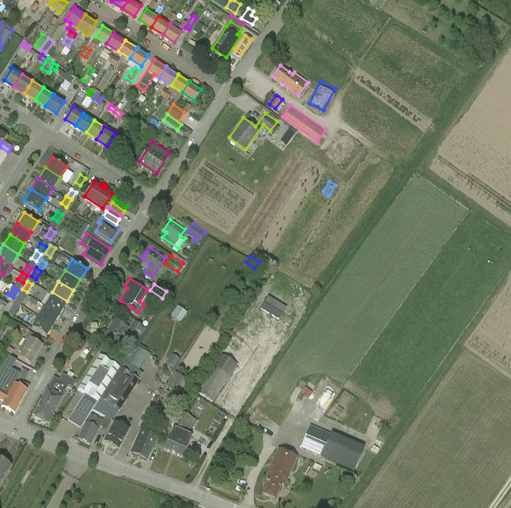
[(22,289),(17,297),(22,300),(27,292),(22,289)]
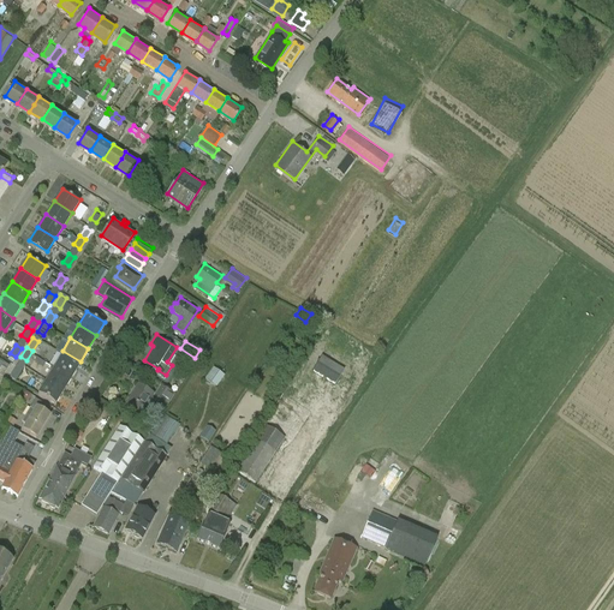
[(63,351),(54,364),(72,375),(81,362),(63,351)]
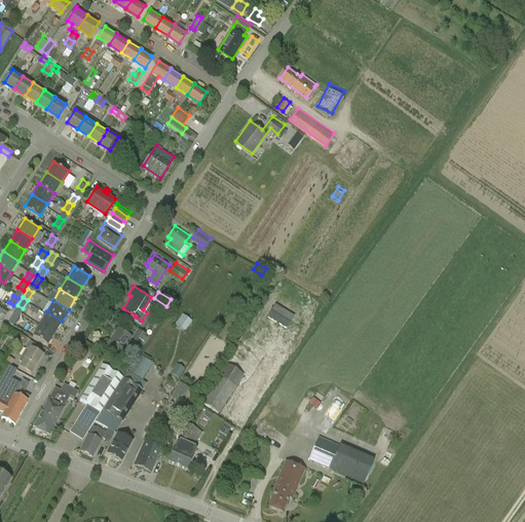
[(295,313),(275,302),(268,314),(288,326),(295,313)]
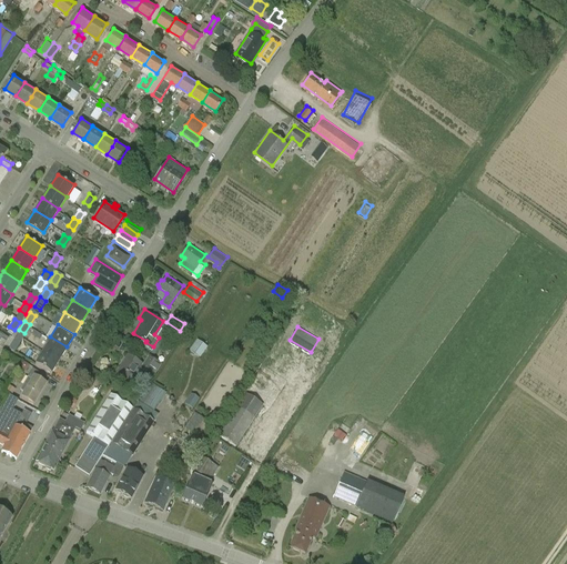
[(16,348),(21,339),(16,335),(10,344),(16,348)]
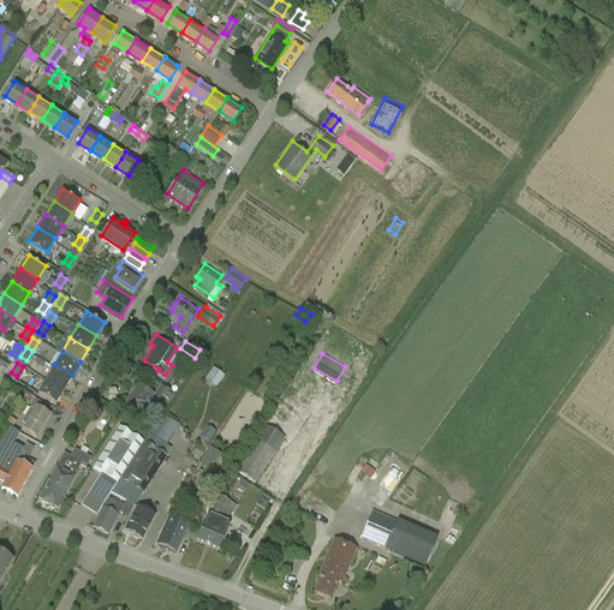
[(54,364),(46,377),(64,388),(72,375),(54,364)]
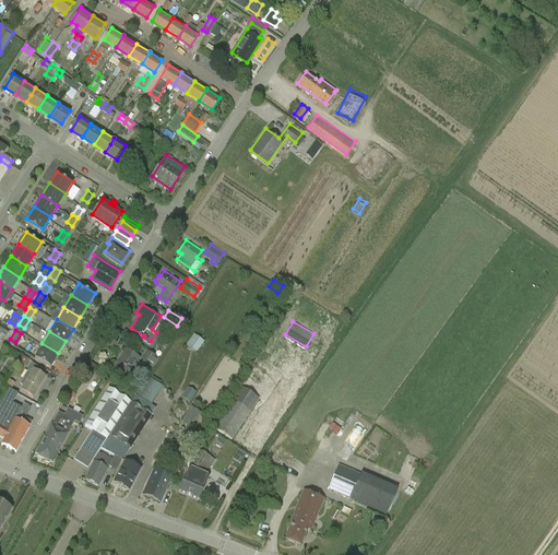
[(51,365),(58,353),(42,343),(35,355),(51,365)]
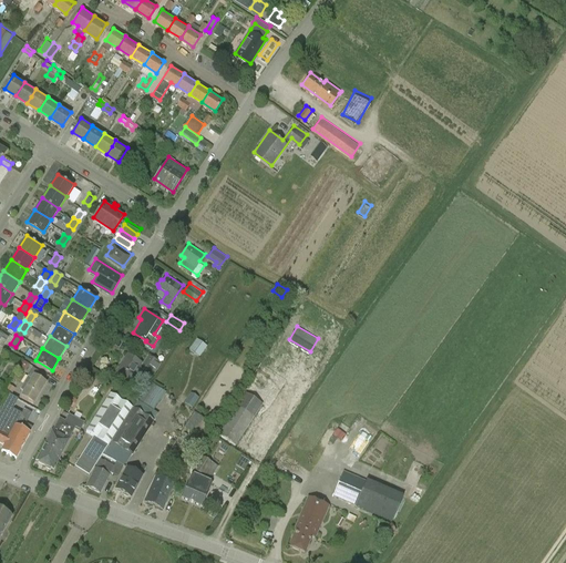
[(129,351),(115,372),(129,381),(142,359),(129,351)]
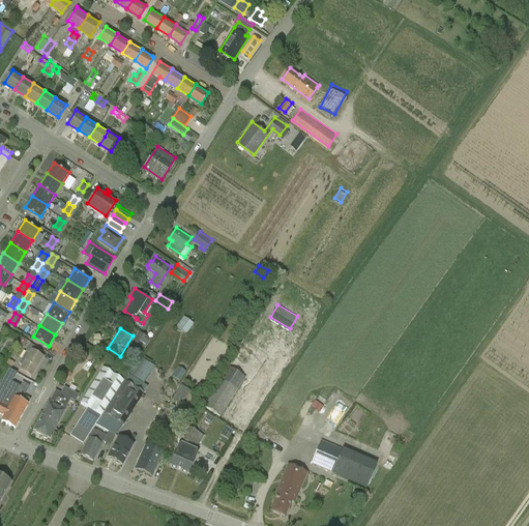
[(151,337),(139,329),(135,338),(146,345),(151,337)]
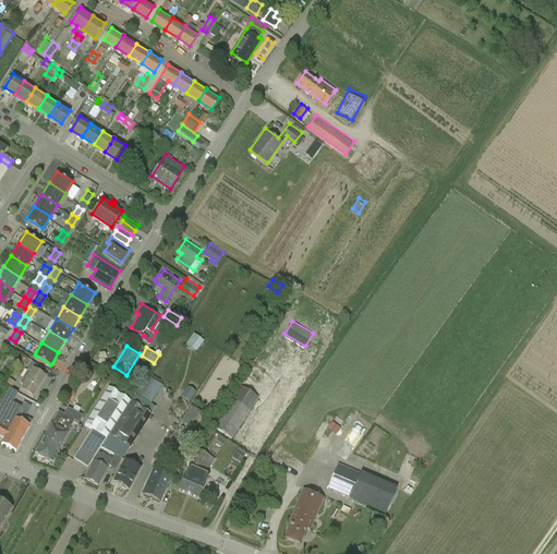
[(251,368),(266,380),(277,365),(262,353),(251,368)]
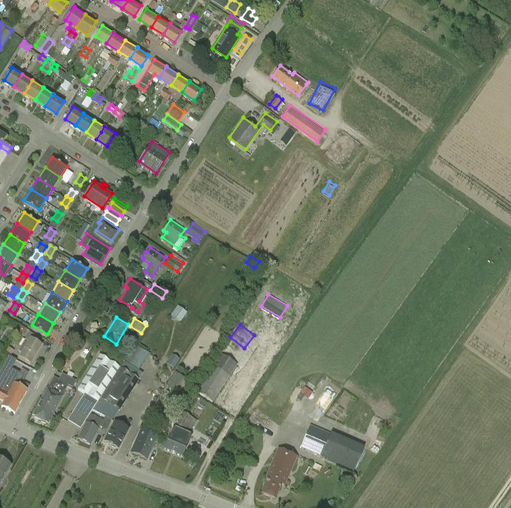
[(18,347),(22,350),(19,355),(30,362),(42,343),(40,342),(43,337),(30,329),(27,334),(18,347)]
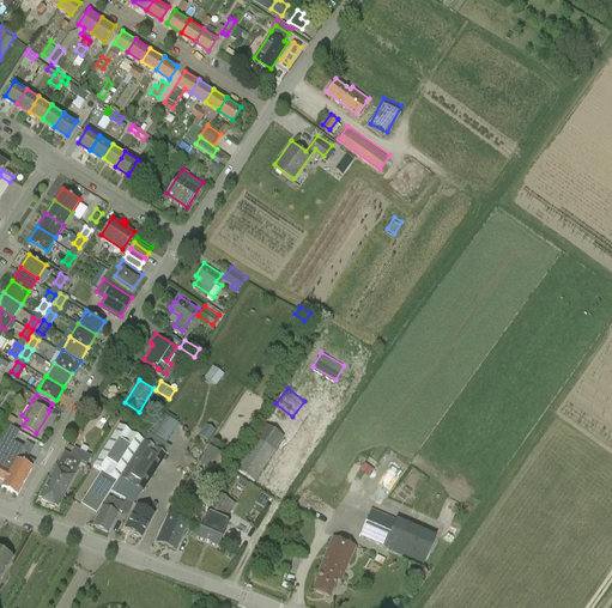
[(321,426),(333,405),(326,401),(314,421),(321,426)]
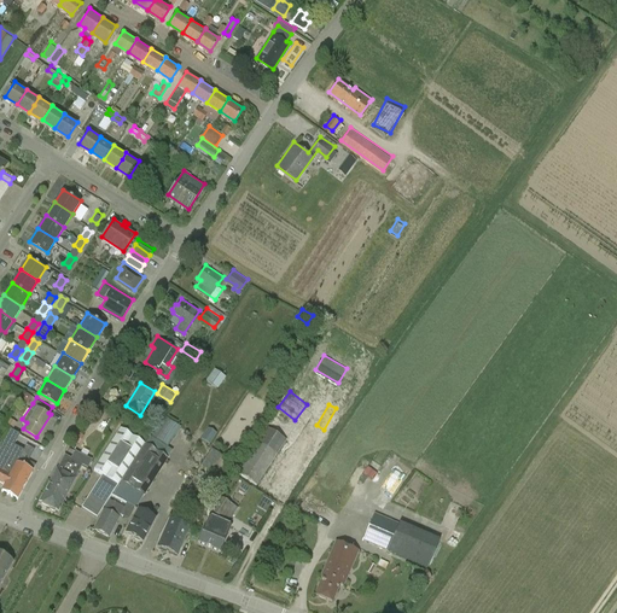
[(166,413),(152,433),(168,444),(181,422),(166,413)]
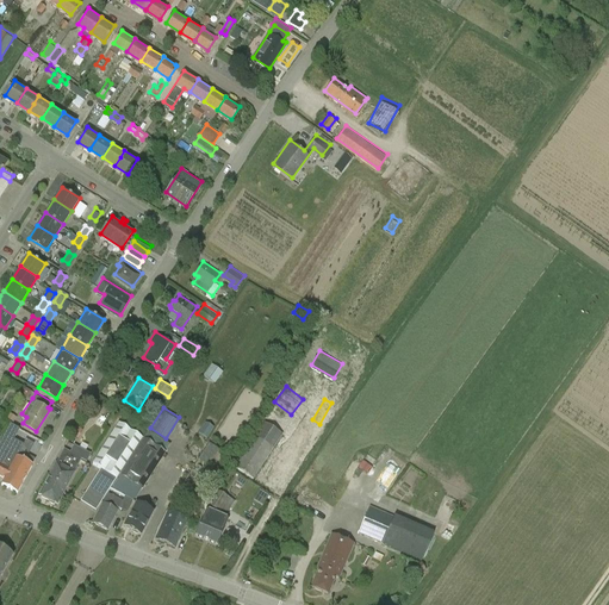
[(10,410),(6,417),(13,420),(17,415),(10,410)]
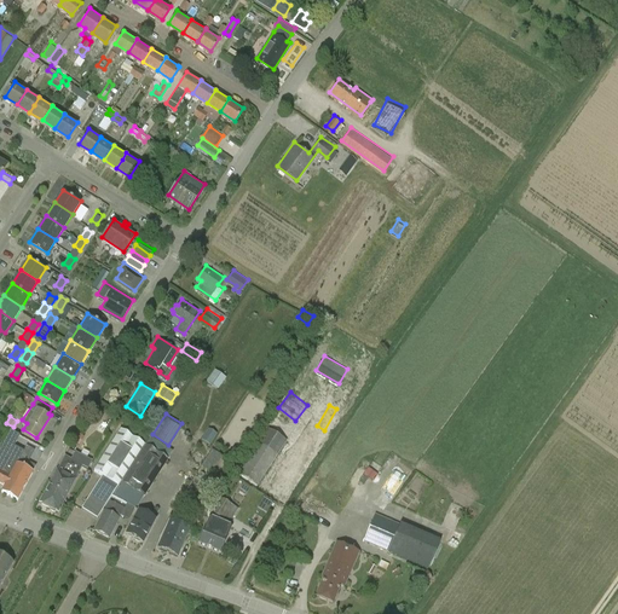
[(238,470),(258,482),(288,438),(267,424),(238,470)]
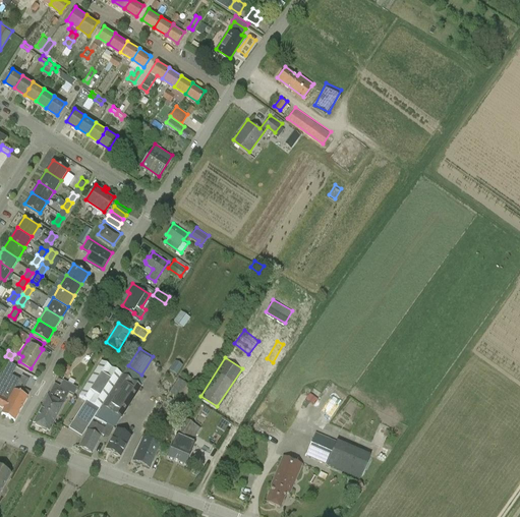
[(87,398),(74,418),(87,426),(100,406),(122,371),(102,358),(79,394),(87,398)]
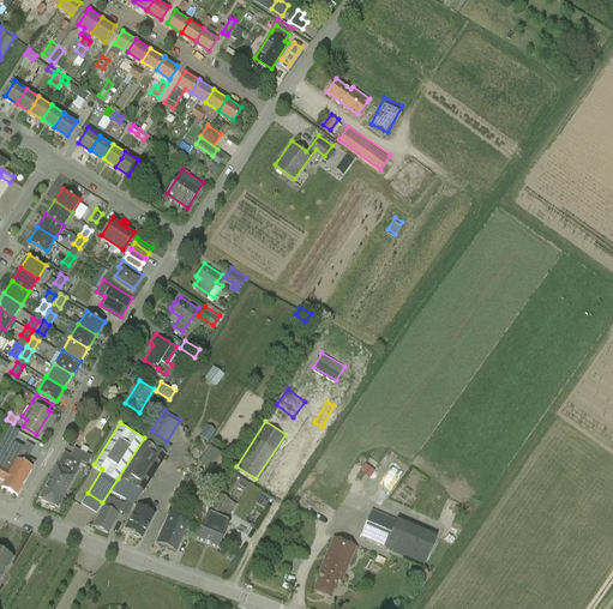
[(202,432),(209,438),(215,427),(208,422),(202,432)]
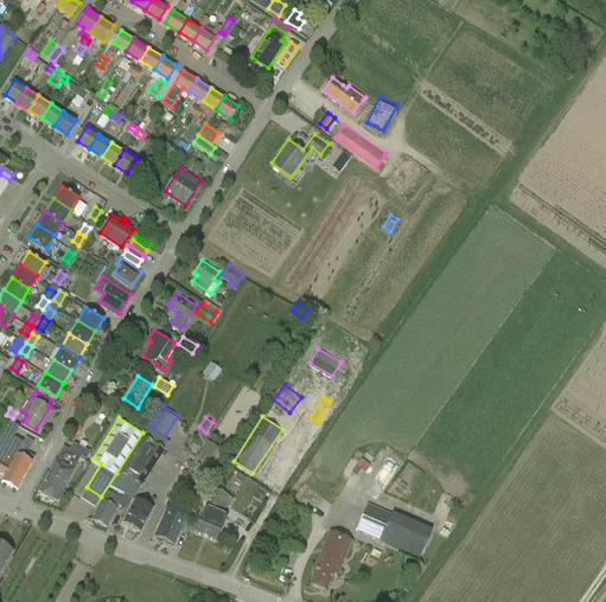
[(11,418),(0,437),(0,468),(6,472),(2,479),(18,487),(33,460),(32,459),(36,453),(29,449),(34,439),(26,434),(24,439),(14,434),(20,423),(11,418)]
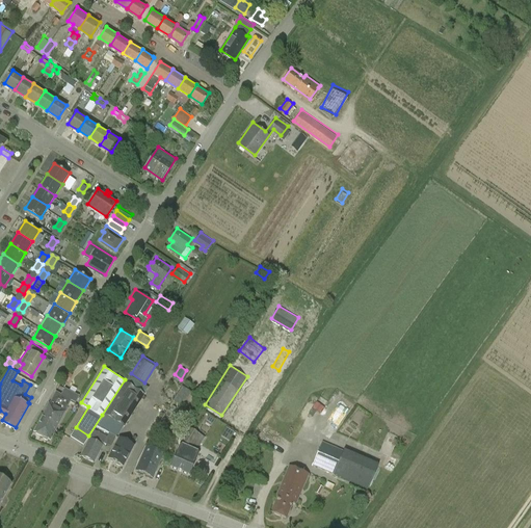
[(72,372),(68,369),(63,376),(69,379),(72,372)]
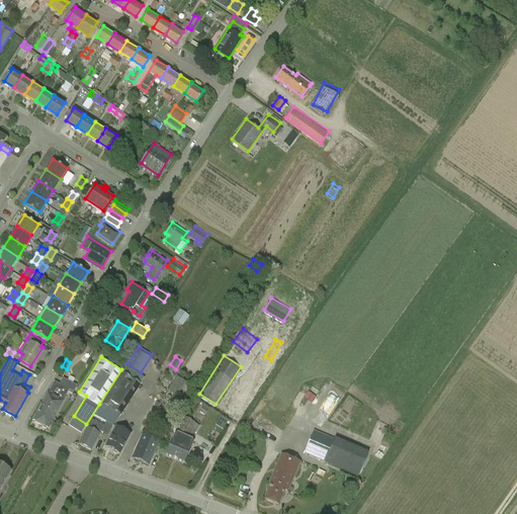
[(121,413),(141,381),(122,370),(103,401),(121,413)]
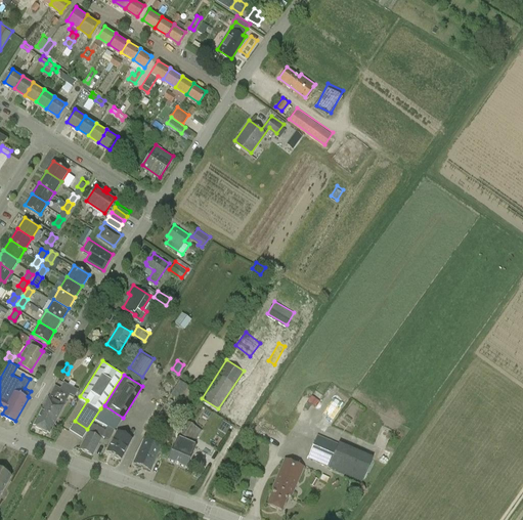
[(172,391),(177,395),(185,382),(180,378),(172,391)]
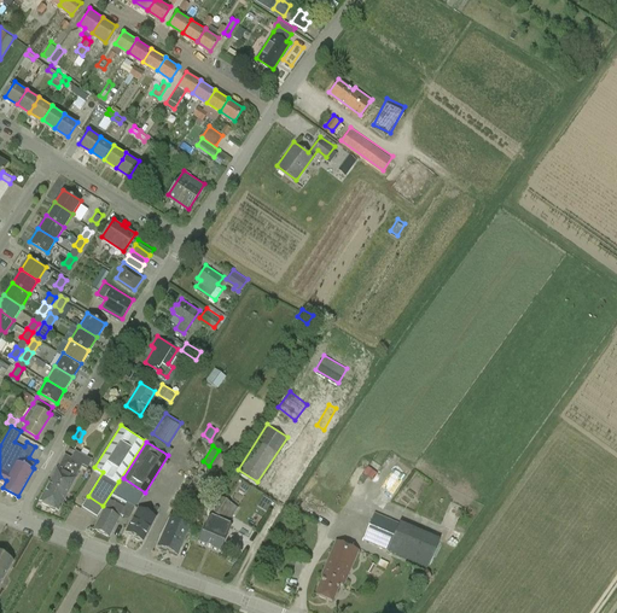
[(58,507),(83,461),(88,463),(92,455),(76,447),(73,454),(65,450),(41,497),(51,503),(52,505),(56,507),(57,506),(58,507)]
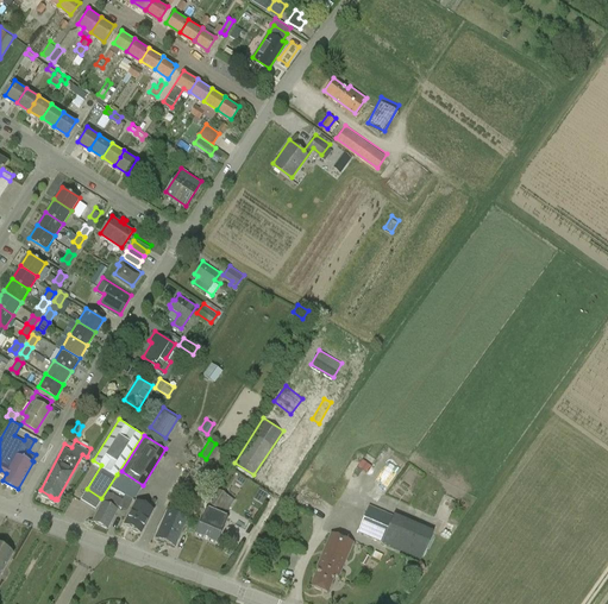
[(387,460),(377,474),(389,483),(399,467),(387,460)]
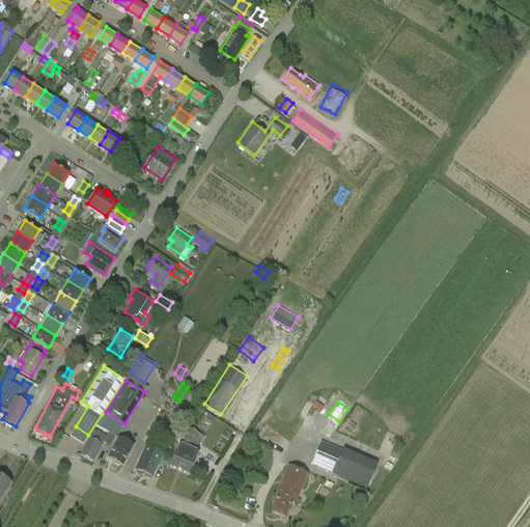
[(109,430),(107,434),(94,427),(91,434),(81,451),(94,459),(105,440),(111,443),(116,433),(109,430)]
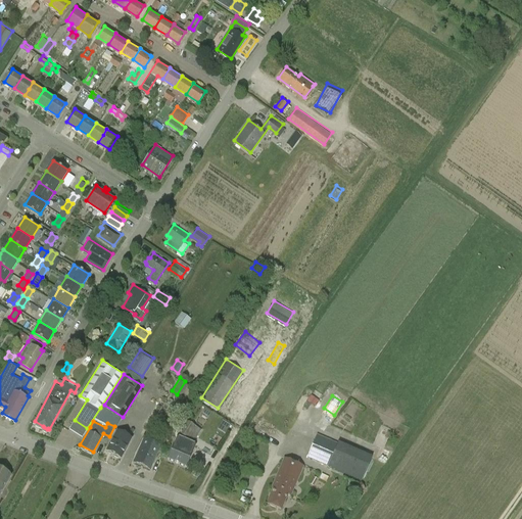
[(117,428),(107,449),(122,456),(132,436),(117,428)]
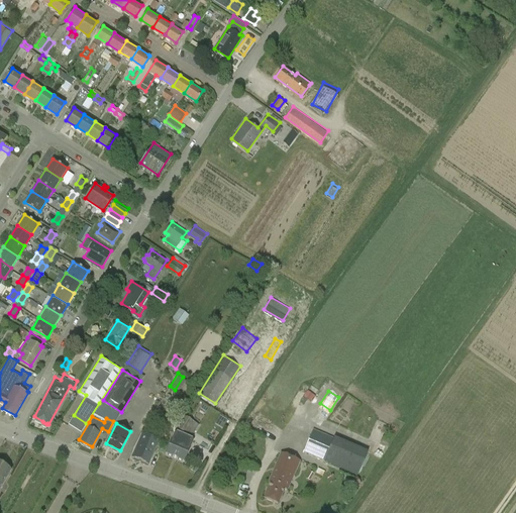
[(168,433),(171,426),(166,424),(163,431),(168,433)]
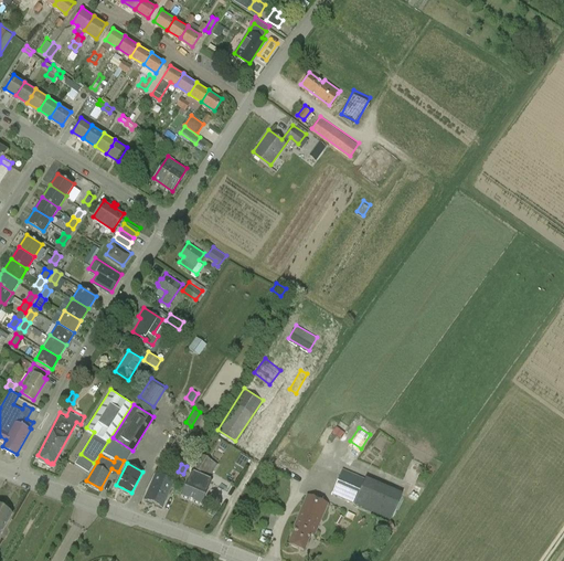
[(332,491),(354,500),(365,476),(343,466),(332,491)]
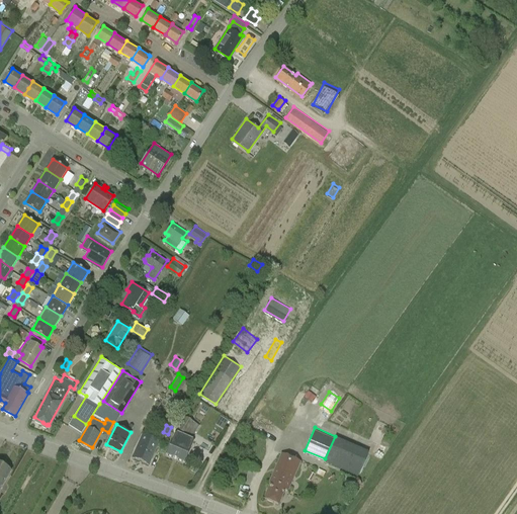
[(143,432),(133,455),(150,462),(159,439),(143,432)]
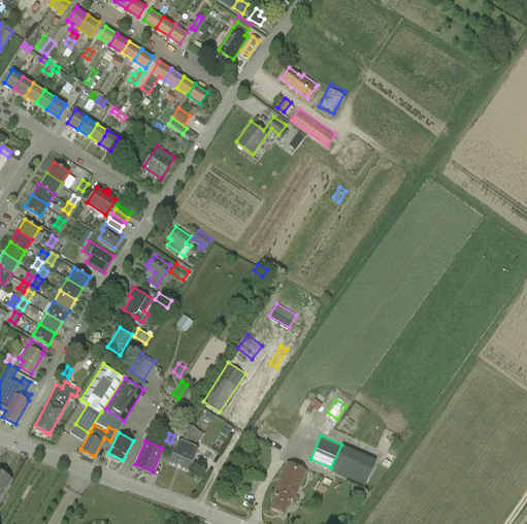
[(176,446),(170,460),(189,468),(197,449),(179,440),(176,446)]
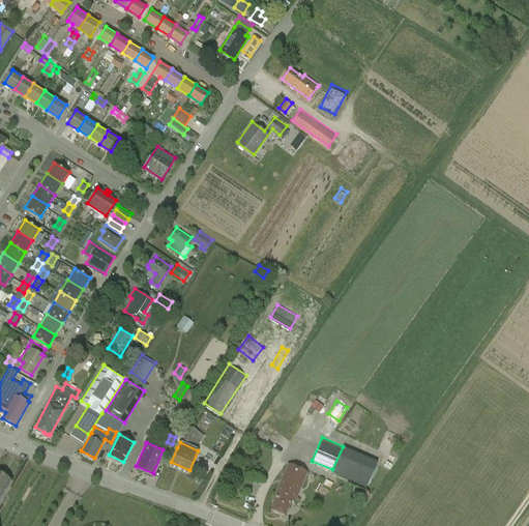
[(277,492),(270,506),(285,513),(292,498),(294,498),(306,469),(289,461),(275,491),(277,492)]
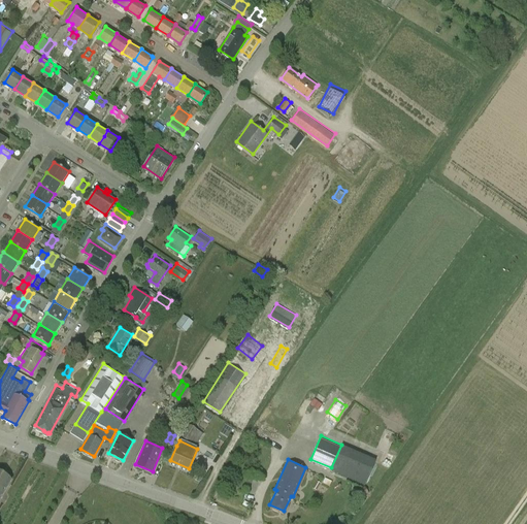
[(0,469),(0,496),(11,477),(0,469)]
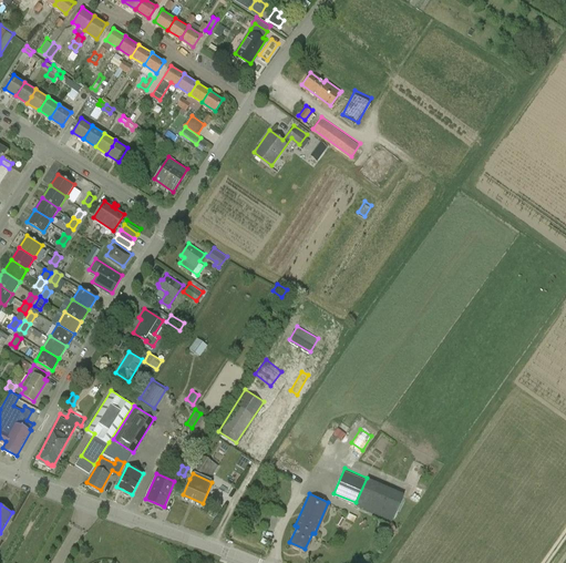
[(392,520),(383,524),(388,532),(395,528),(392,520)]
